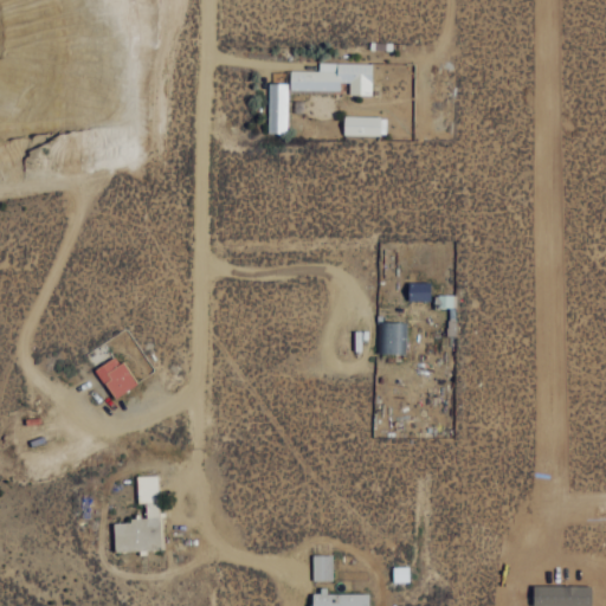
[(290,70),(289,89),(339,90),(340,82),(349,82),(348,94),(371,95),(372,63),(318,62),(318,70),(290,70)]
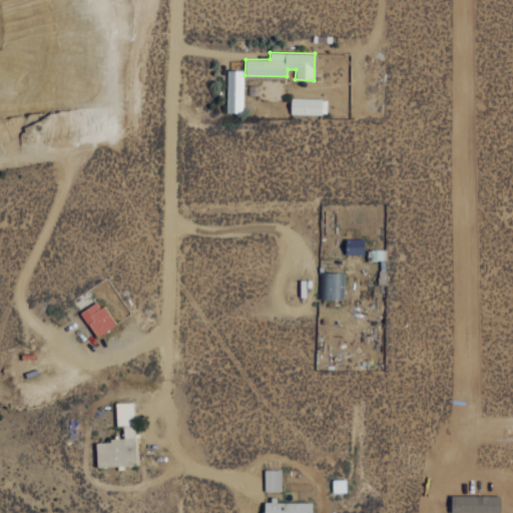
[(226,70),(226,112),(242,112),(242,70),(226,70)]
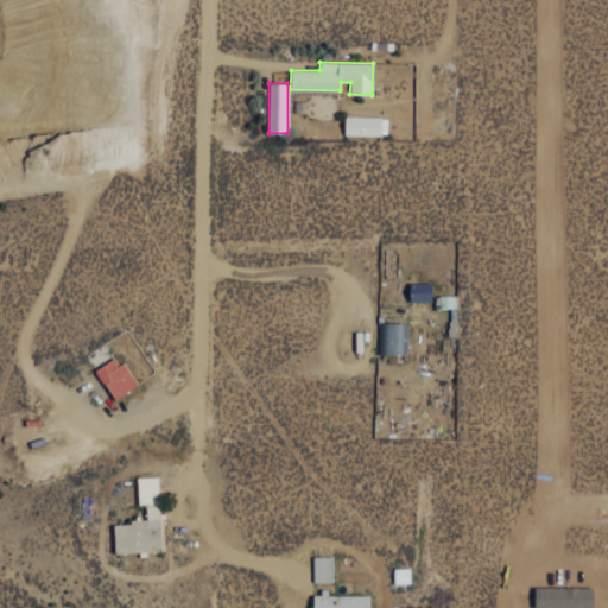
[(387,116),(344,115),(343,134),(387,135),(387,116)]
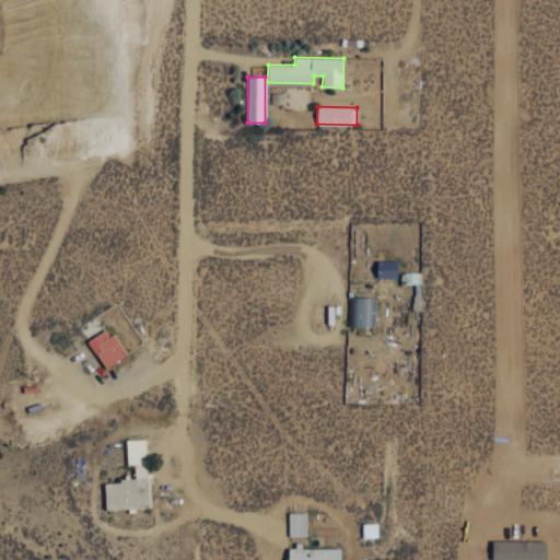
[(397,259),(376,260),(376,277),(397,277),(397,259)]
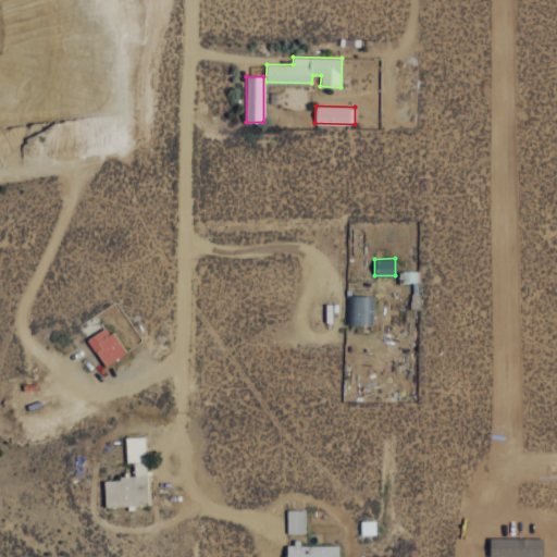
[(348,324),(372,325),(373,296),(349,295),(348,324)]
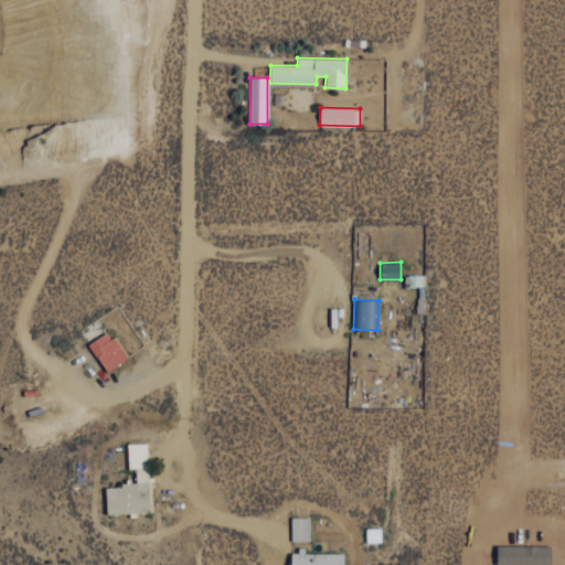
[(89,342),(104,371),(126,360),(110,331),(89,342)]
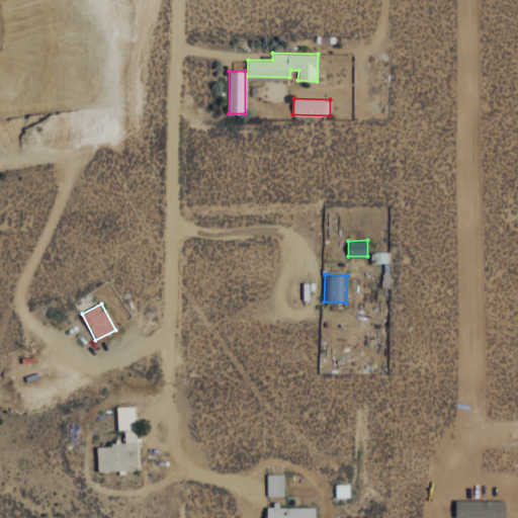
[(116,407),(117,429),(123,429),(124,443),(96,444),(97,470),(137,468),(135,406),(116,407)]
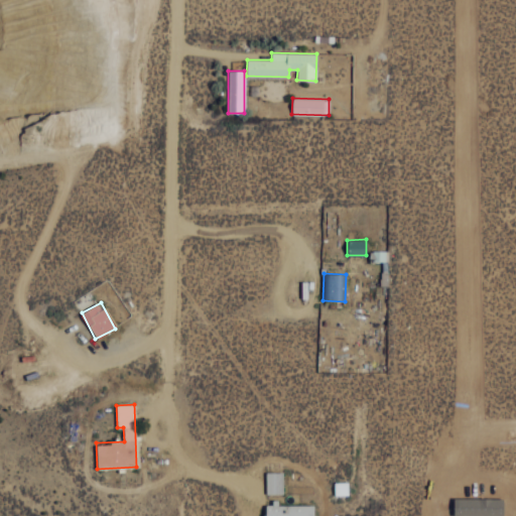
[(266,494),(283,493),(282,471),(265,472),(266,494)]
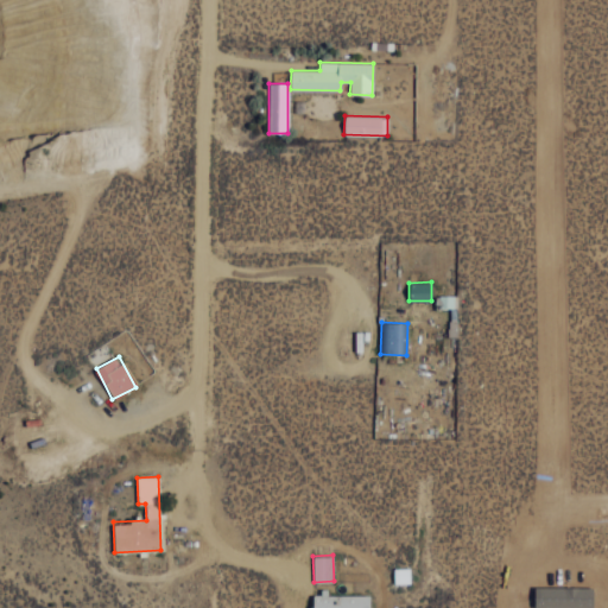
[(410,567),(393,568),(393,583),(410,583),(410,567)]
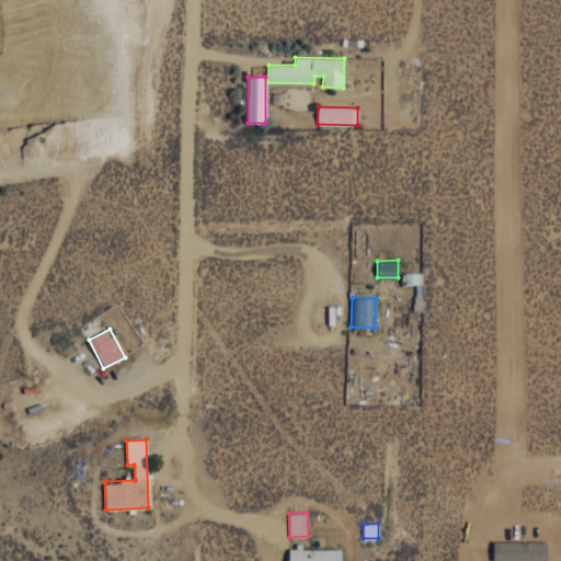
[(340,560),(341,548),(300,548),(300,547),(287,547),(286,560),(340,560)]
